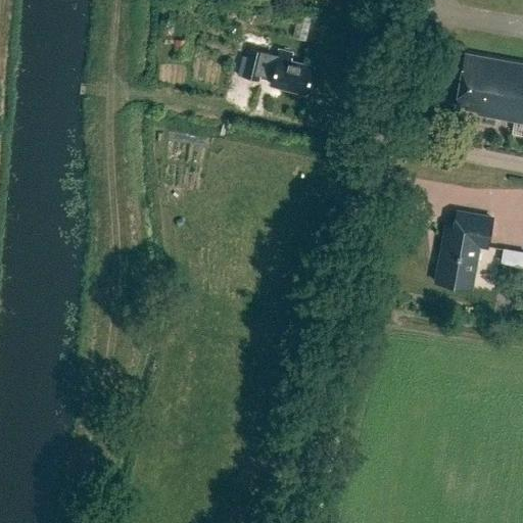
[(189,60),(189,41),(176,41),(176,60),(189,60)]
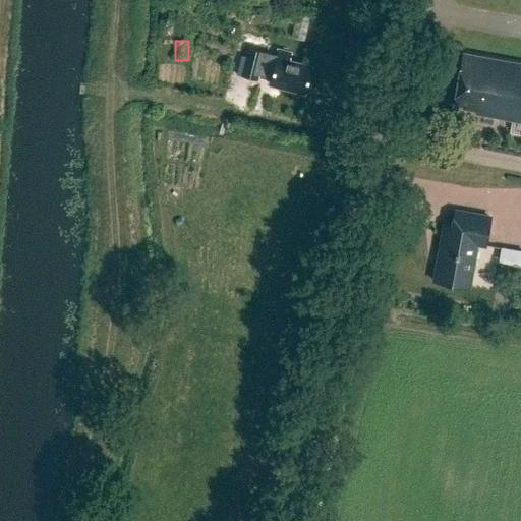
[(241,76),(258,80),(262,70),(257,69),(263,52),(248,49),(241,76)]
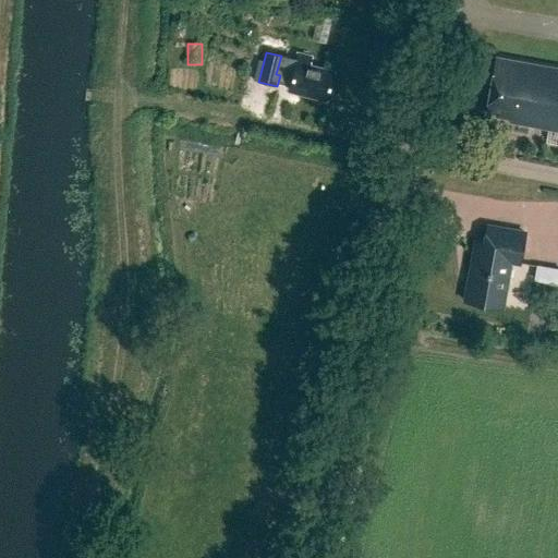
[(298,52),(289,89),(327,99),(334,71),(310,64),(312,57),(298,52)]
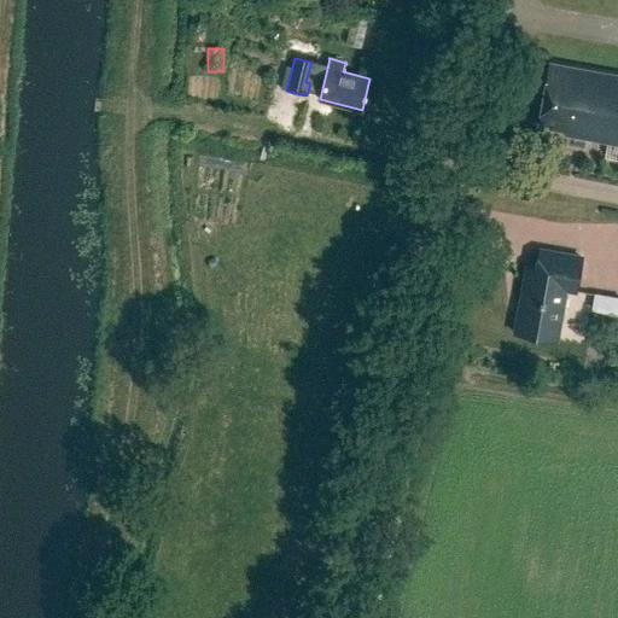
[(538,126),(564,130),(564,134),(617,144),(617,75),(549,63),(538,126)]
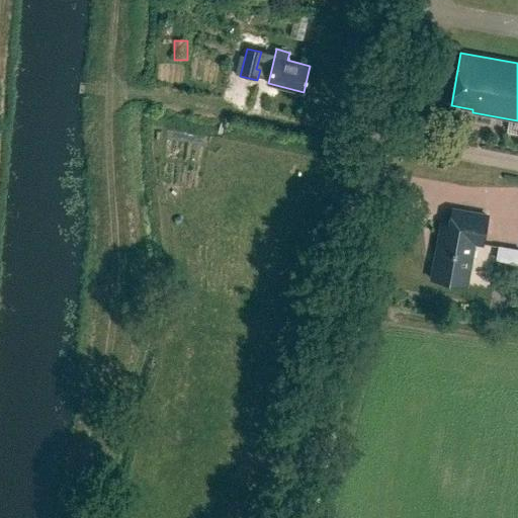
[(440,232),(432,279),(466,285),(475,243),(484,245),(489,217),(452,209),(448,233),(440,232)]
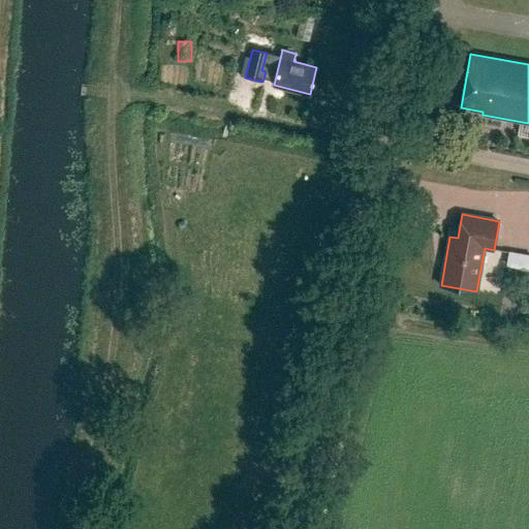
[(506,266),(528,269),(528,252),(508,250),(506,266)]
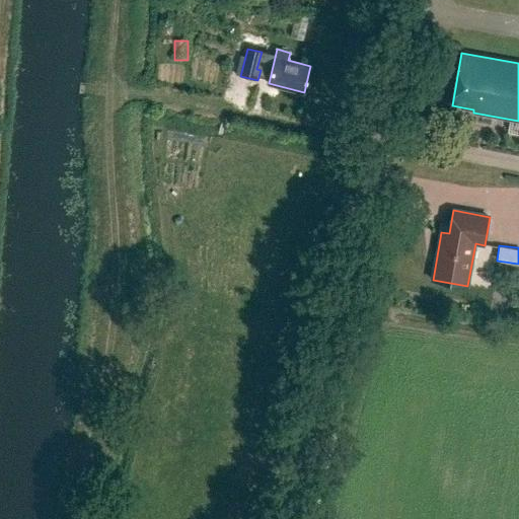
All buildings are outlined.
